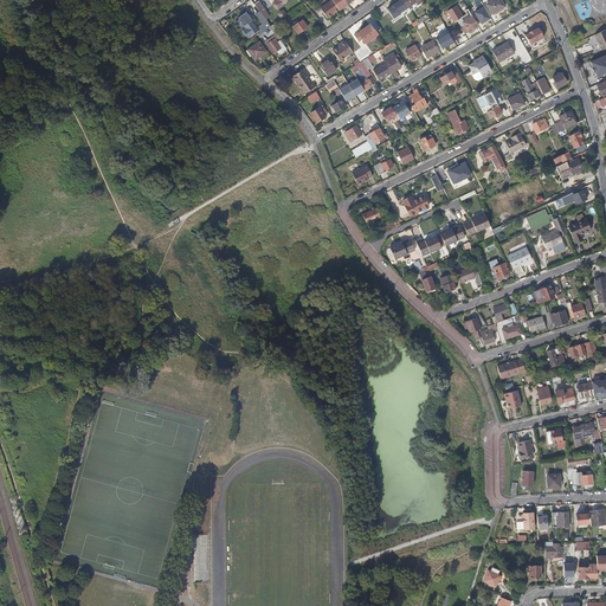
[(339,10),(331,0),(328,2),(336,12),(339,10)]
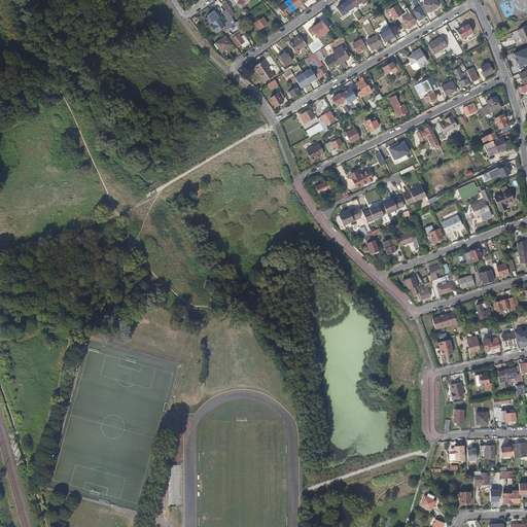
[(346,13),(355,7),(350,0),(348,0),(341,5),(346,13)]
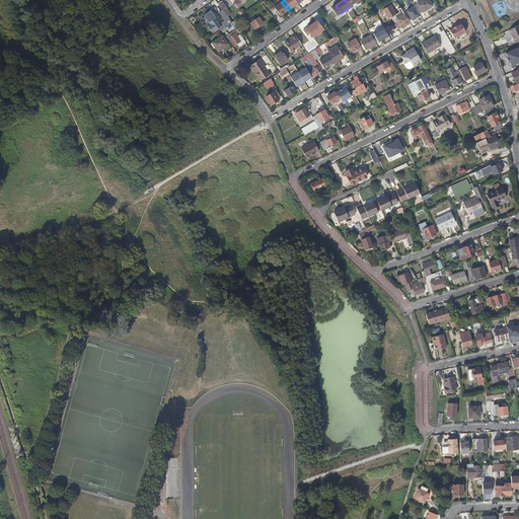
[(434,5),(430,0),(422,0),(418,3),(423,12),(434,5)]
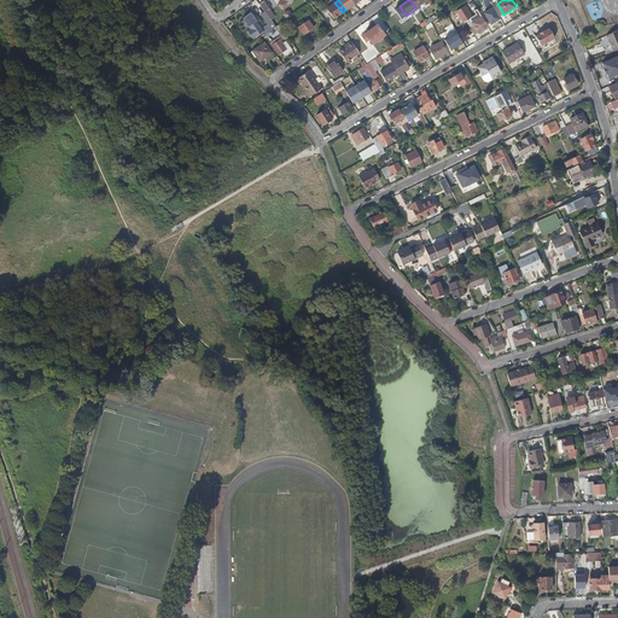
[(270,12),(263,3),(260,5),(269,19),(270,21),(273,18),(269,12),(270,12)]
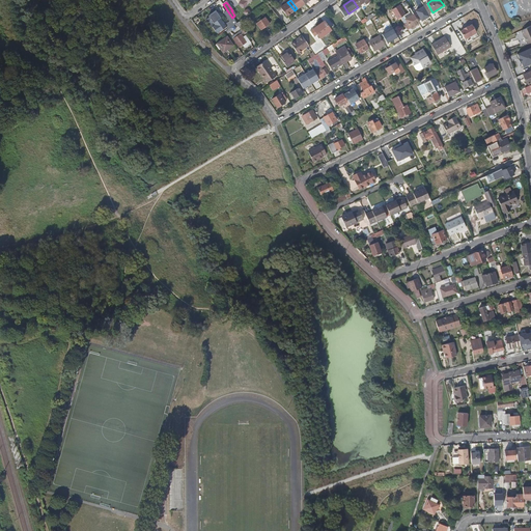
[(295,10),(287,2),(280,7),(286,17),(295,10)]
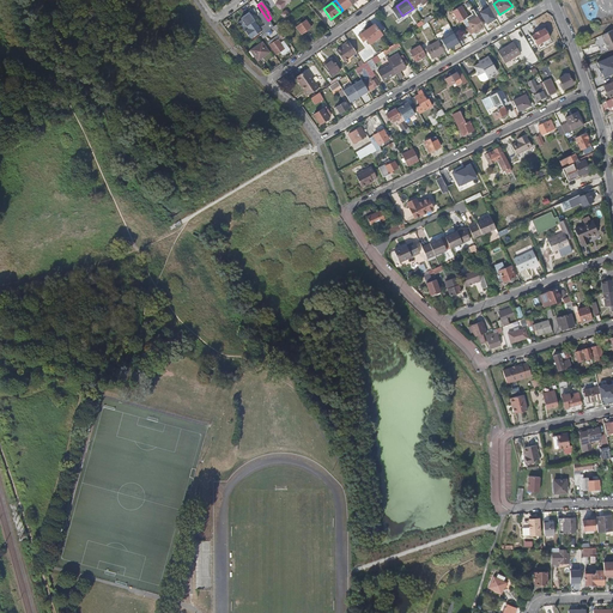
[(484,28),(473,10),(471,11),(473,14),(468,17),(461,6),(453,11),(460,22),(463,20),(468,28),(466,28),(468,31),(472,29),(474,32),(484,28)]
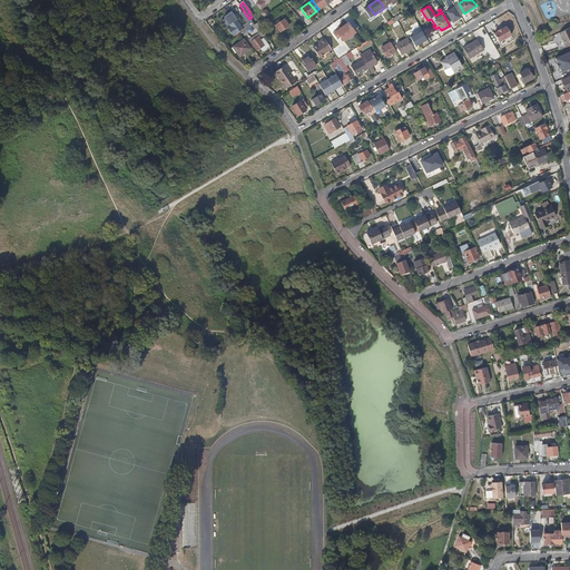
[(243,30),(233,16),(225,21),(229,28),(227,30),(232,37),(243,30)]
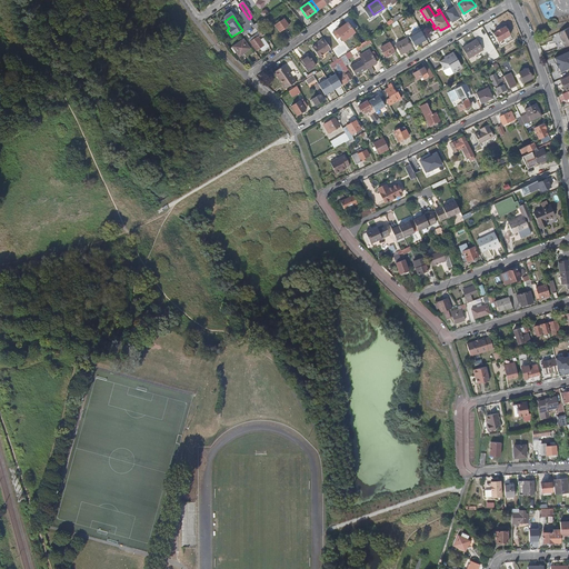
[(289,27),(285,19),(280,22),(279,20),(277,21),(278,23),(276,26),(280,32),(289,27)]
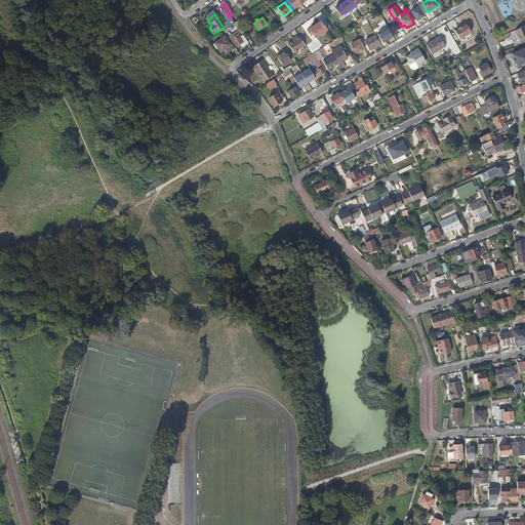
[(241,27),(242,27),(238,21),(235,24),(229,27),(224,31),(228,37),(233,34),(231,31),(236,27),(241,33),(244,31),(241,27)]
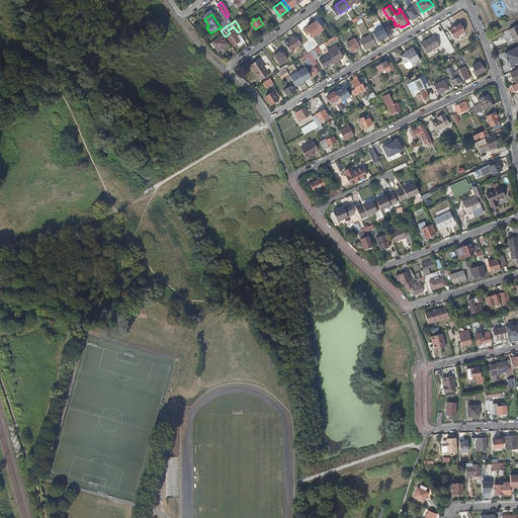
[(307,35),(316,29),(317,29),(319,27),(316,22),(304,30),(307,35)]
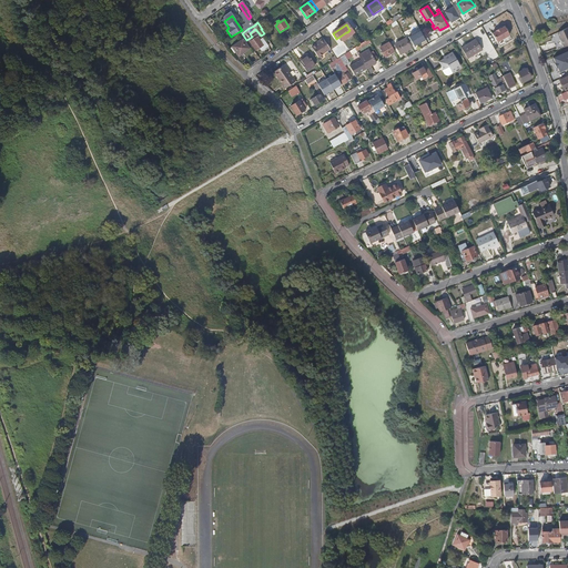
[(497,42),(509,34),(505,27),(500,29),(500,28),(496,31),(493,33),(497,42)]
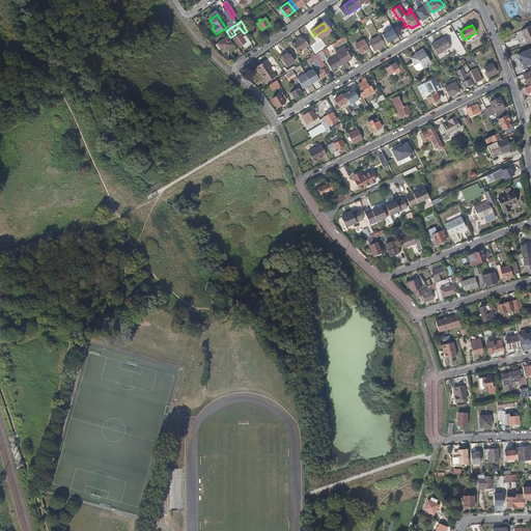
[(530,43),(530,28),(530,26),(521,31),(527,45),(528,45),(530,43)]
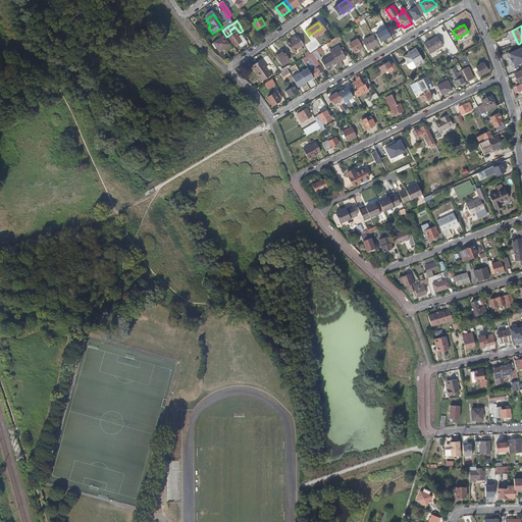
[(390,37),(385,28),(375,34),(380,43),(390,37)]
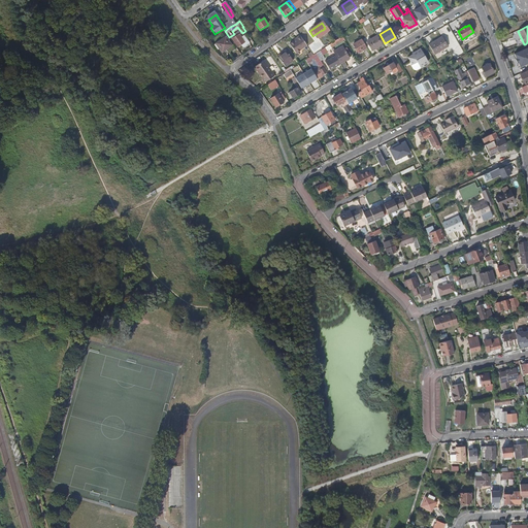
[(250,43),(244,36),(241,37),(239,34),(232,38),(238,47),(241,45),(243,47),(250,43)]
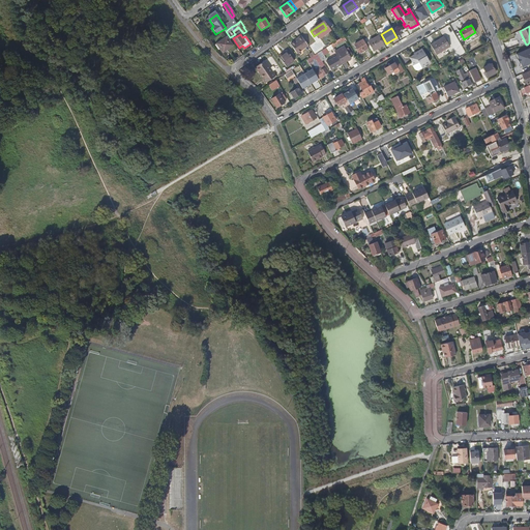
[(233,46),(227,36),(217,43),(224,53),(233,46)]
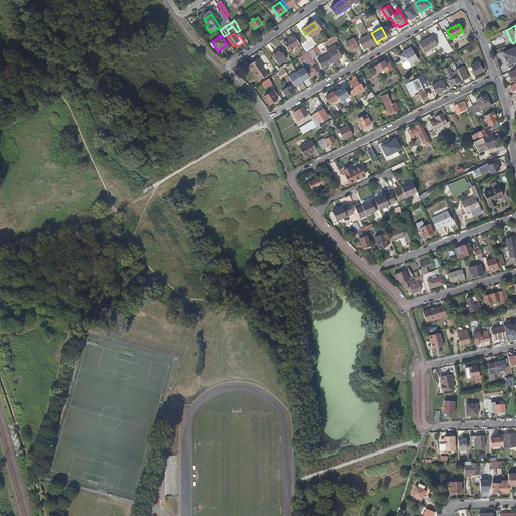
[(299,45),(292,35),(288,37),(289,38),(286,40),(282,43),(288,52),(297,46),(299,45)]
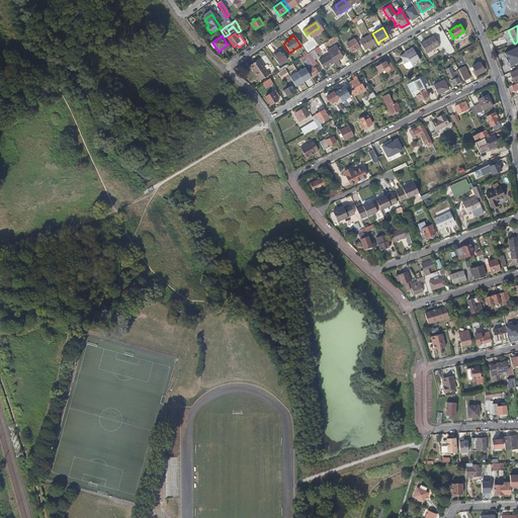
[(325,48),(338,39),(336,35),(333,37),(329,40),(324,44),(323,45),(325,48)]
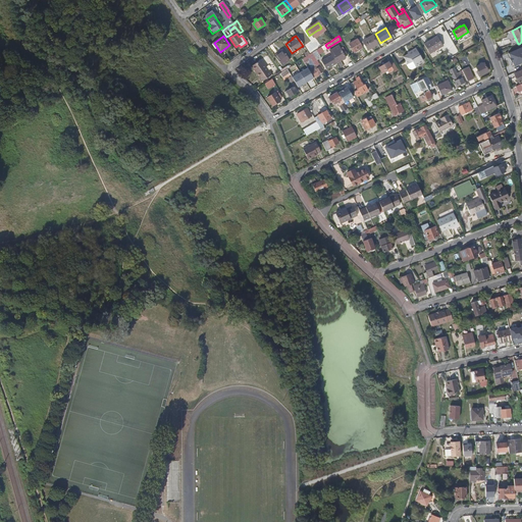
[(378,44),(373,36),(363,42),(368,50),(378,44)]
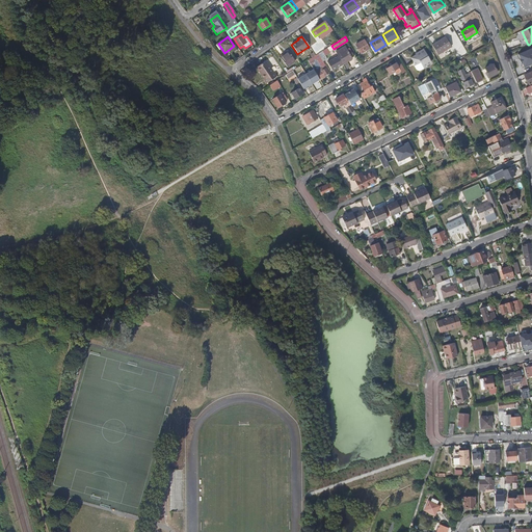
[(439,54),(452,46),(446,36),(432,45),(439,54)]
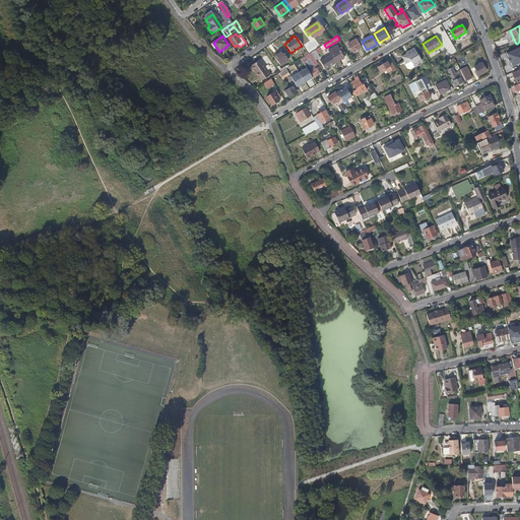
[(362,48),(356,39),(348,44),(352,53),(362,48)]
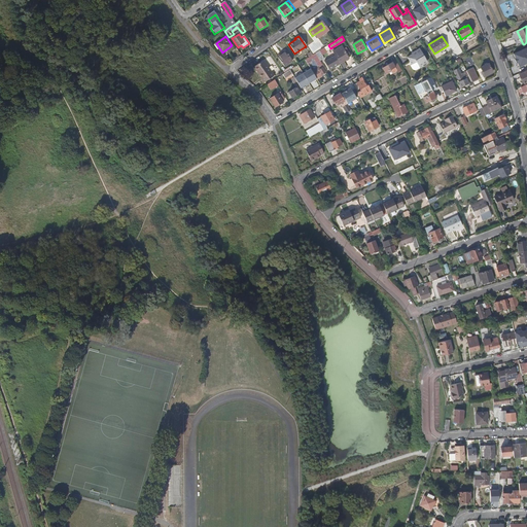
[(321,49),(318,45),(312,48),(315,54),(316,54),(321,49)]
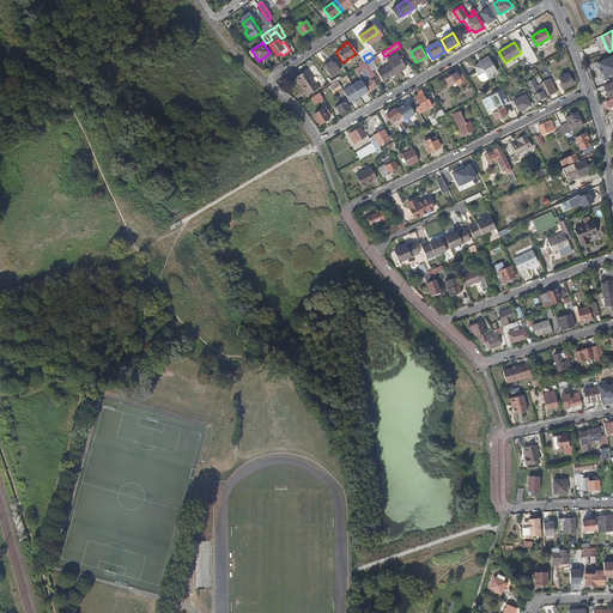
[(406,70),(399,58),(389,65),(389,66),(395,76),(406,70)]
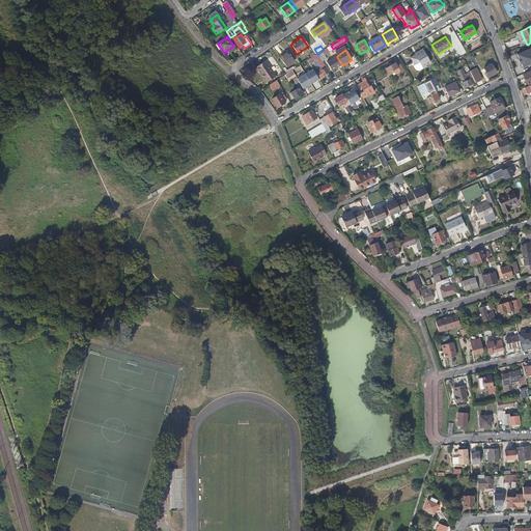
[(430,62),(423,50),(416,54),(417,55),(416,55),(415,55),(411,58),(415,65),(420,63),(422,67),(430,62)]
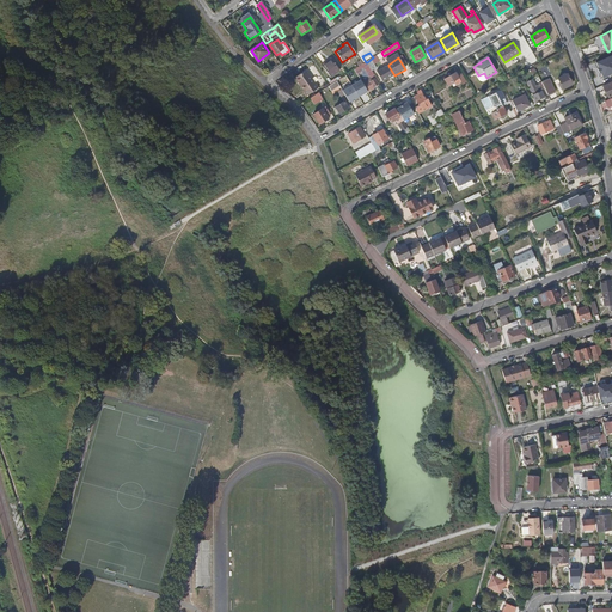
[(338,71),(331,60),(328,62),(328,63),(323,66),(322,66),(330,78),(338,71)]
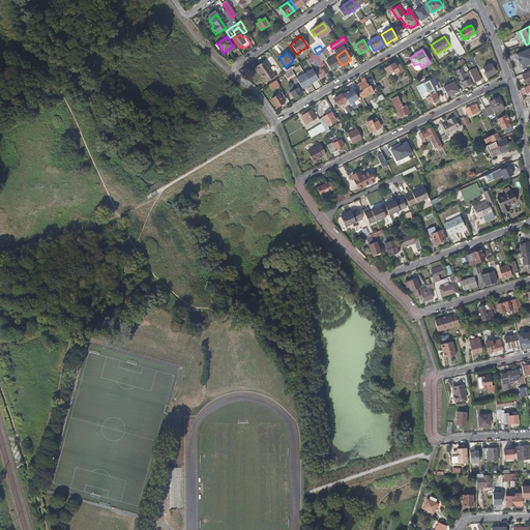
[(529,61),(529,60),(529,58),(529,57),(529,56),(528,56),(527,53),(517,57),(518,58),(521,66),(529,61)]
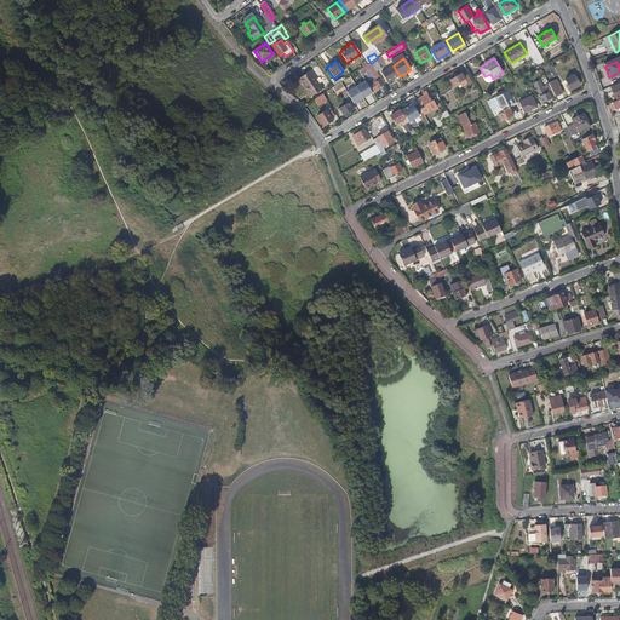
[(382,80),(372,63),(371,63),(367,65),(377,81),(377,82),(380,80),(382,80)]
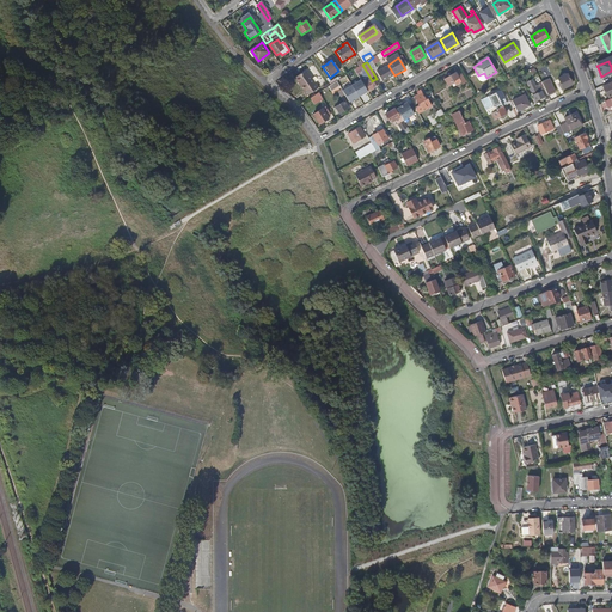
[(307,68),(319,85),(325,80),(313,65),(307,68)]
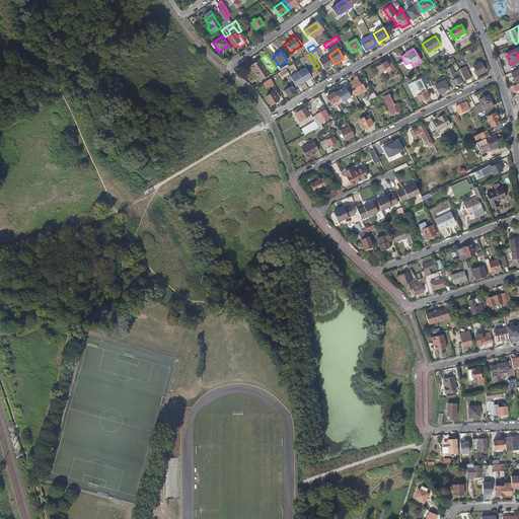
[(335,64),(329,56),(320,62),(324,70),(335,64)]
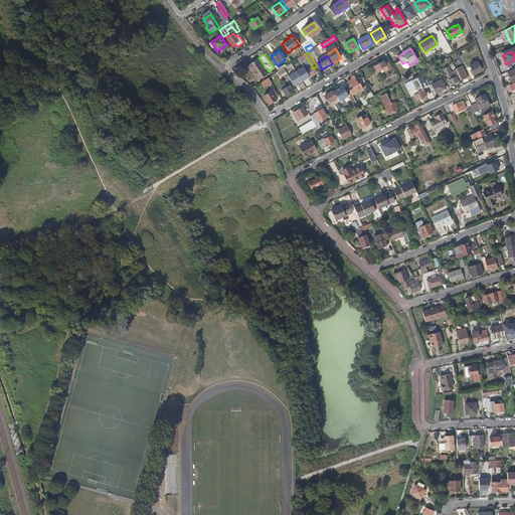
[(265,70),(256,59),(247,65),(255,77),(254,77),(258,81),(269,74),(266,70),(265,70)]
